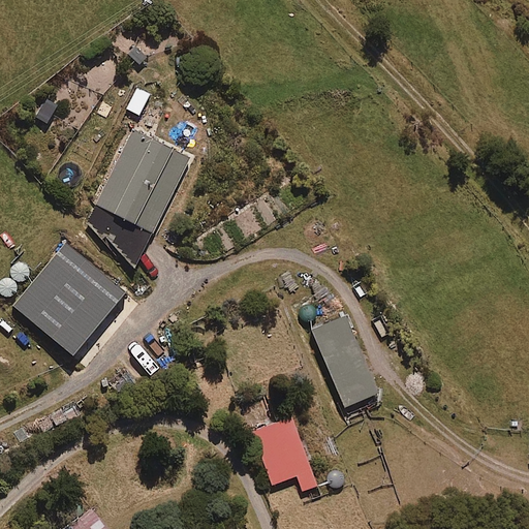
[(190,158),(132,130),(87,224),(136,269),(190,158)]
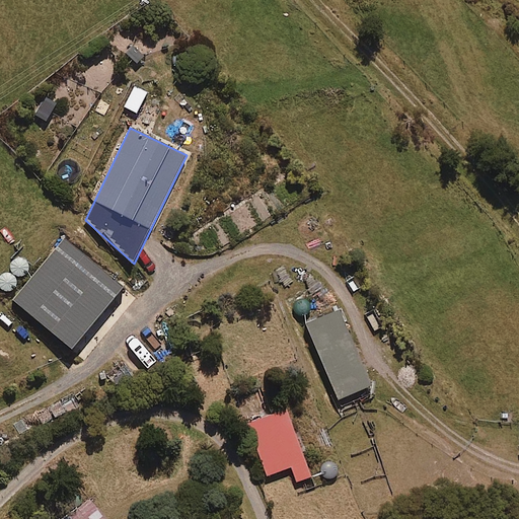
[(124,289),(65,240),(13,303),(72,351),(124,289)]
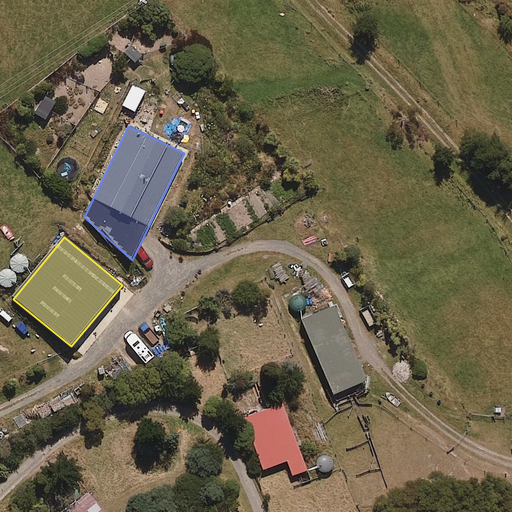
[(365,382),(334,307),(302,320),(333,396),(365,382)]
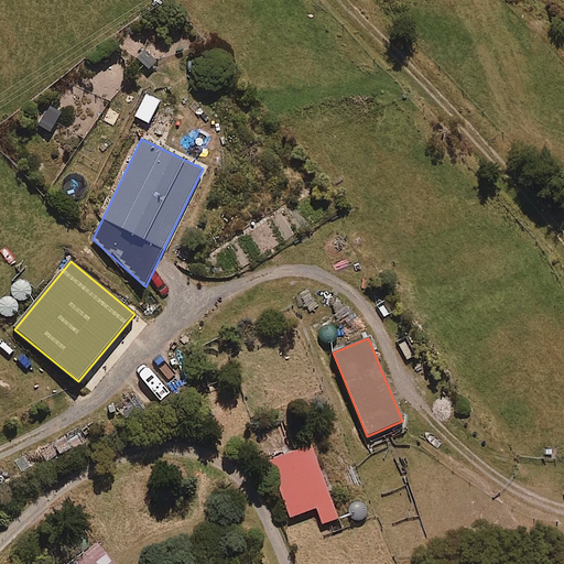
[(337,520),(311,445),(269,461),(290,519),(316,509),(322,525),(337,520)]
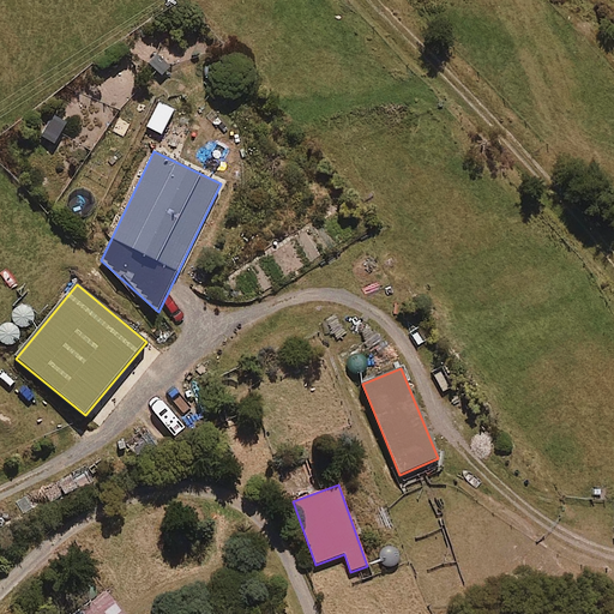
[(393,543),(374,555),(385,573),(404,563),(393,543)]
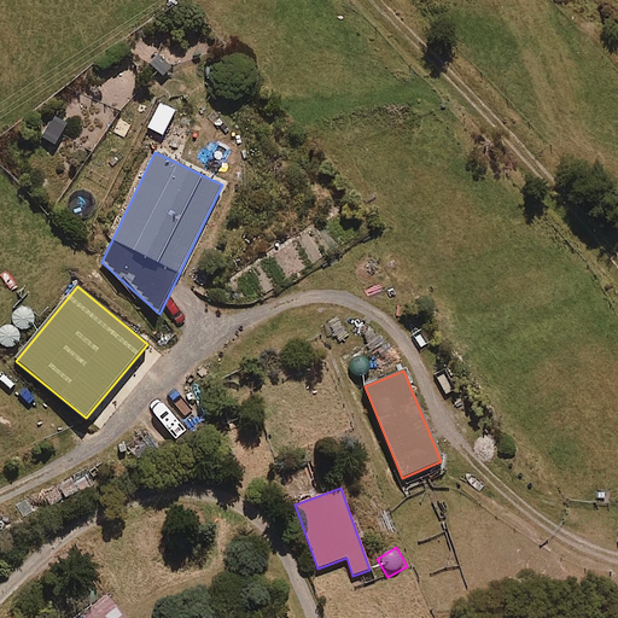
[(122,617),(108,598),(80,617),(122,617)]
